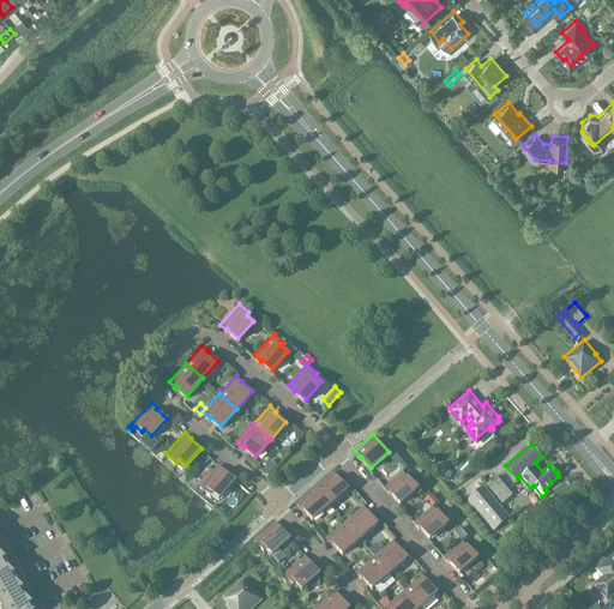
[(271,457),(262,469),(268,474),(277,462),(271,457)]
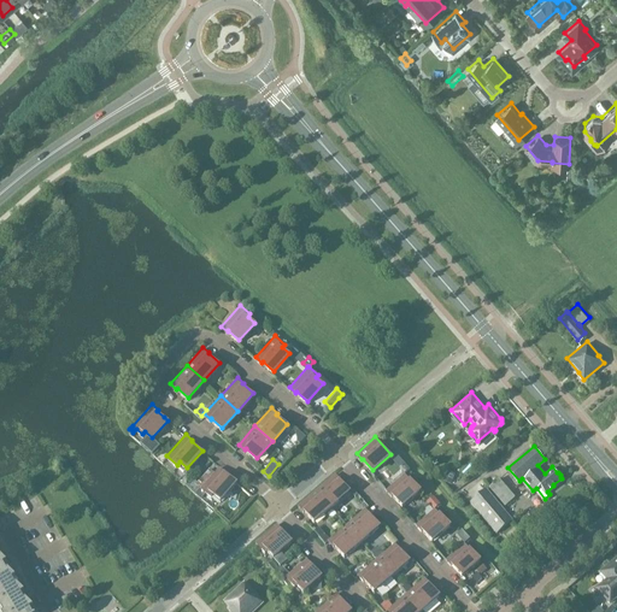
[(404,459),(399,464),(405,471),(411,466),(404,459)]
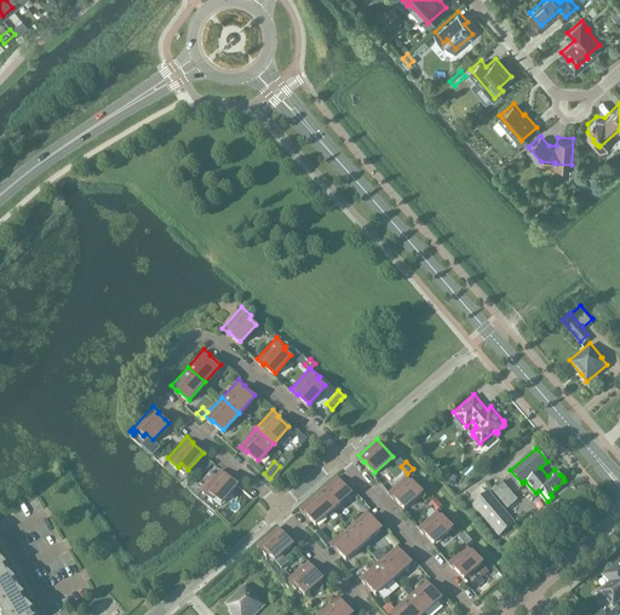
[(200,490),(197,493),(202,496),(205,495),(207,493),(212,498),(214,494),(222,501),(237,483),(234,480),(227,473),(228,472),(222,467),(216,472),(204,487),(202,488),(200,490)]
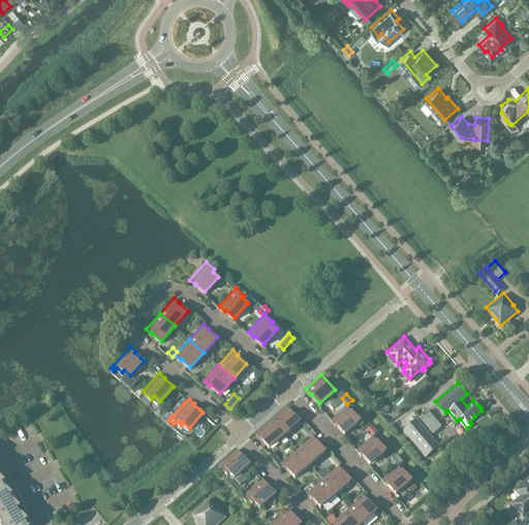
[(180,400),(174,407),(178,411),(184,403),(180,400)]
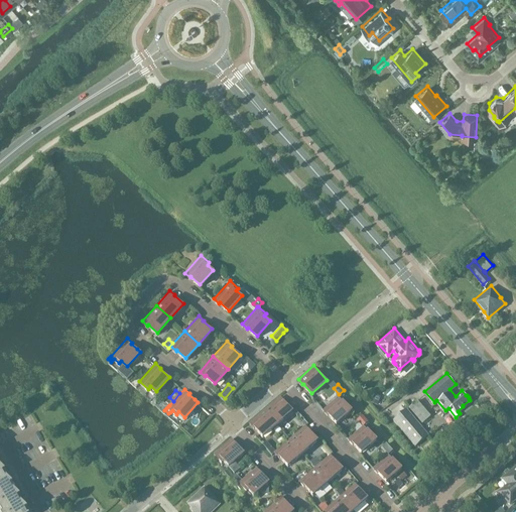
[(344,390),(339,394),(344,399),(348,395),(344,390)]
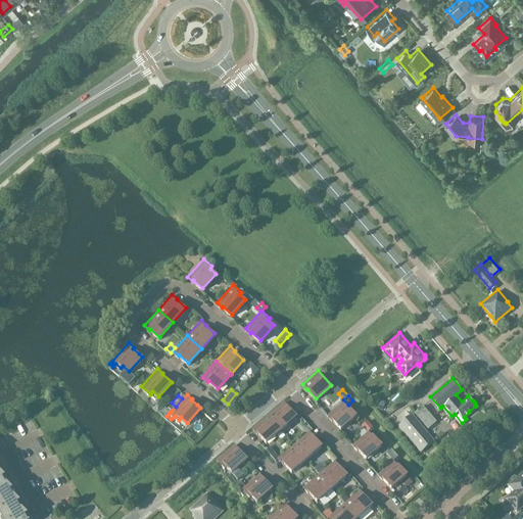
[(379,396),(375,406),(381,408),(384,398),(379,396)]
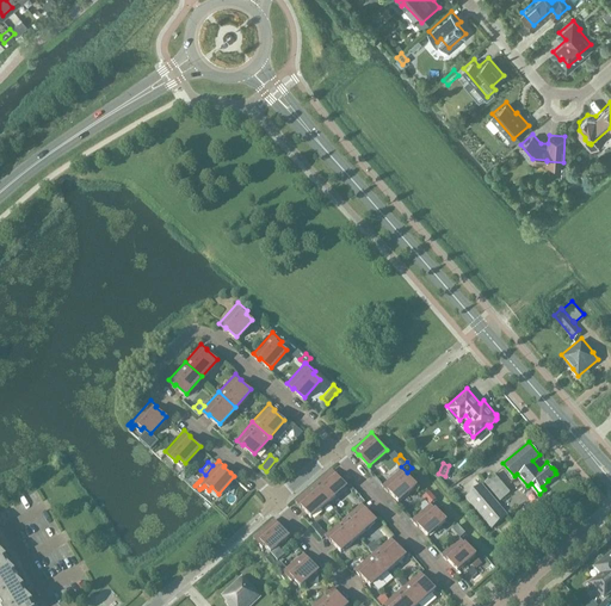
[(332,467),(314,482),(328,500),(346,484),(337,474),(338,472),(332,467)]
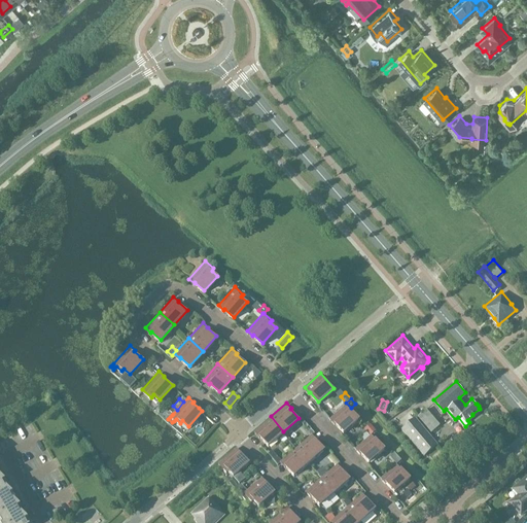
[(351,408),(346,403),(329,417),(335,422),(336,421),(344,430),(359,418),(351,408)]
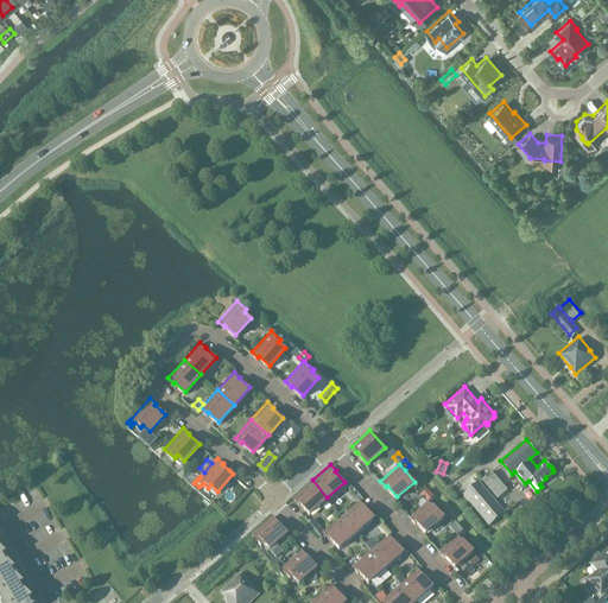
[(479,478),(463,492),(489,522),(505,509),(479,478)]
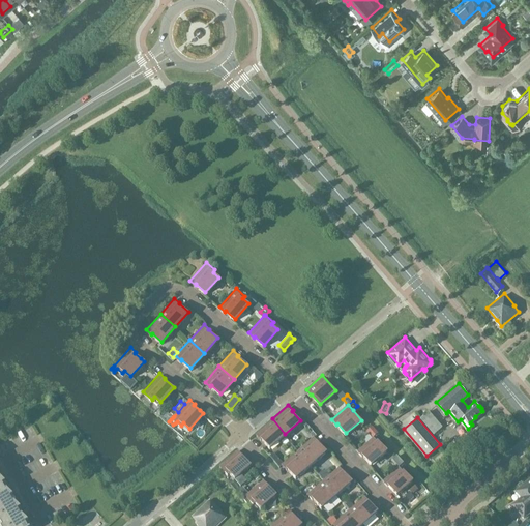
[(285,434),(272,418),(256,433),(261,438),(262,437),(270,446),(285,434)]
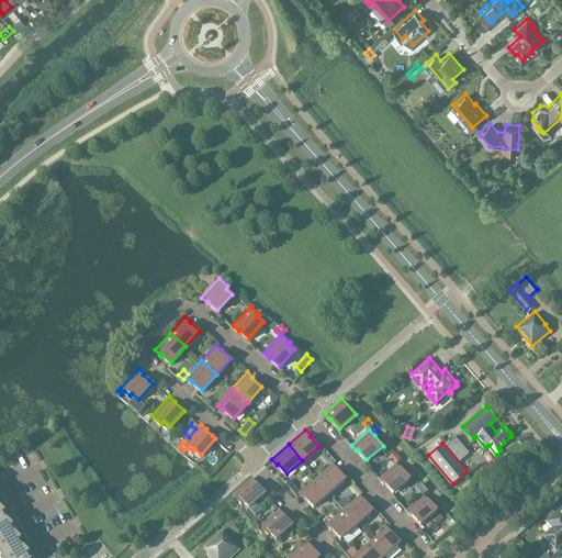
[(395,449),(390,454),(395,460),(401,456),(395,449)]
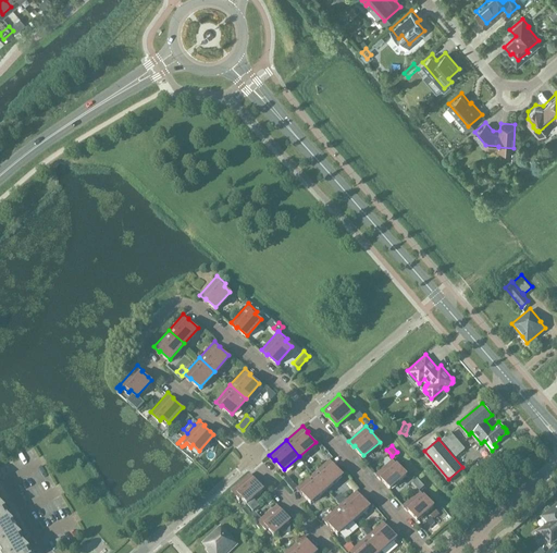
[(330,457),(313,471),(326,487),(343,474),(334,464),(335,463),(330,457)]
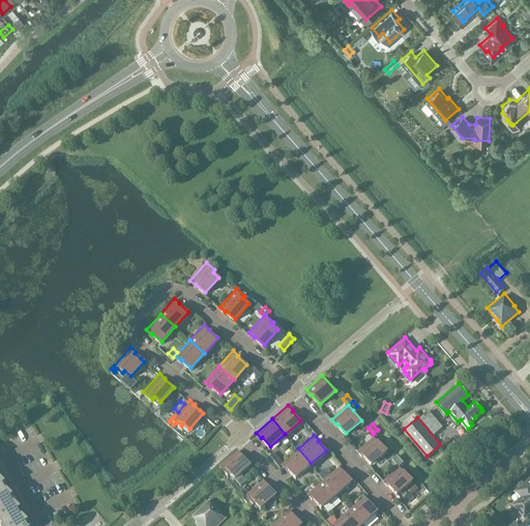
[(357,449),(362,455),(363,454),(372,463),(386,449),(374,435),(357,449)]
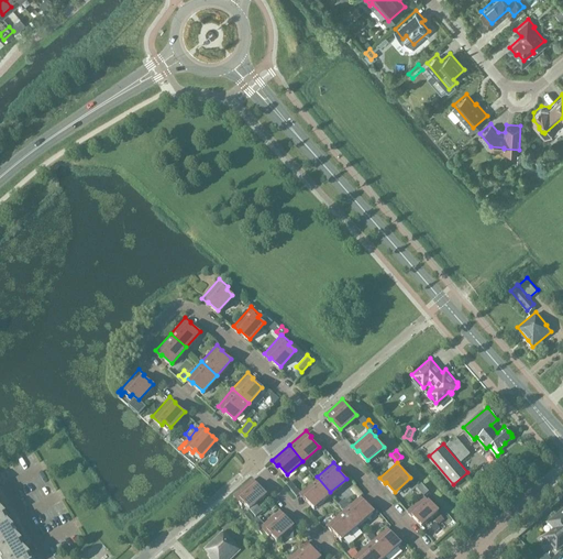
[(258,482),(253,477),(233,493),(241,502),(244,500),(250,506),(266,493),(257,483),(258,482)]
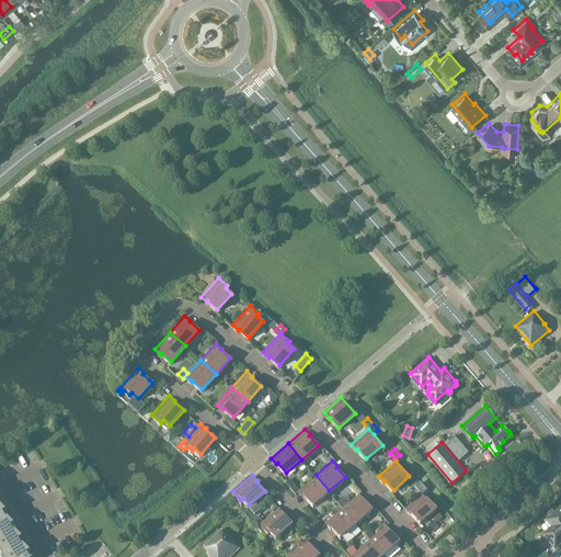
[(329,490),(316,475),(298,489),(304,496),(305,495),(313,504),(329,490)]
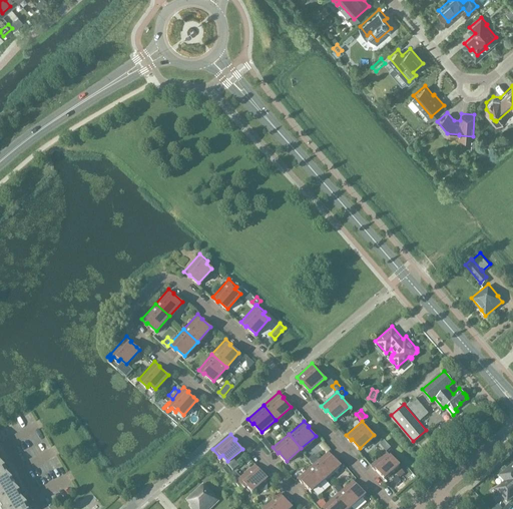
[(273,447),(274,446),(266,436),(262,439),(271,450),(273,447)]
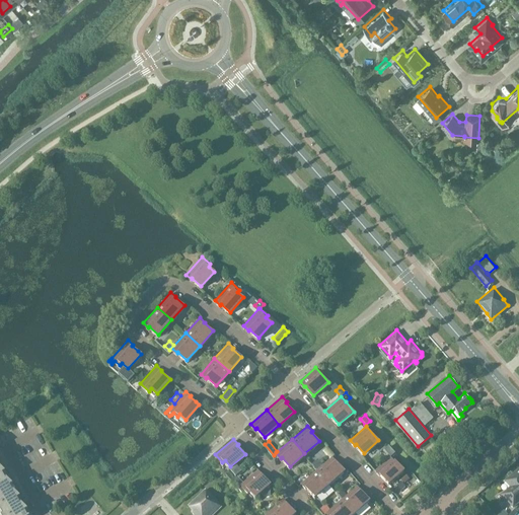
[(332,455),(316,468),(329,483),(344,470),(337,461),(337,460),(332,455)]
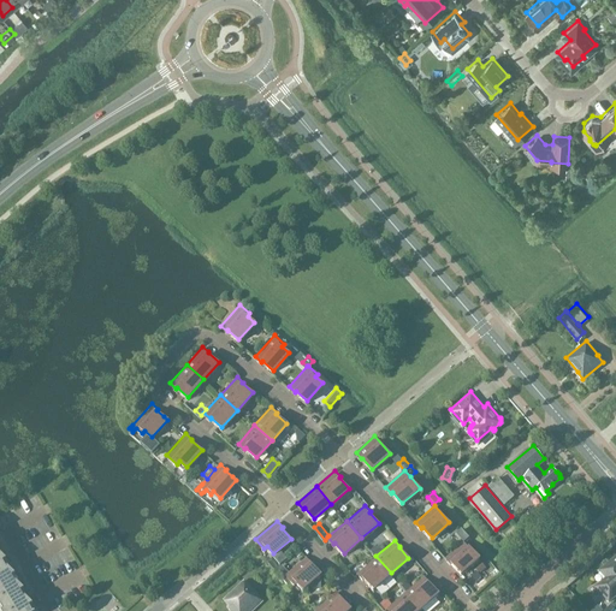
[(451,562),(457,569),(461,573),(479,557),(465,540),(445,556),(451,563),(451,562)]
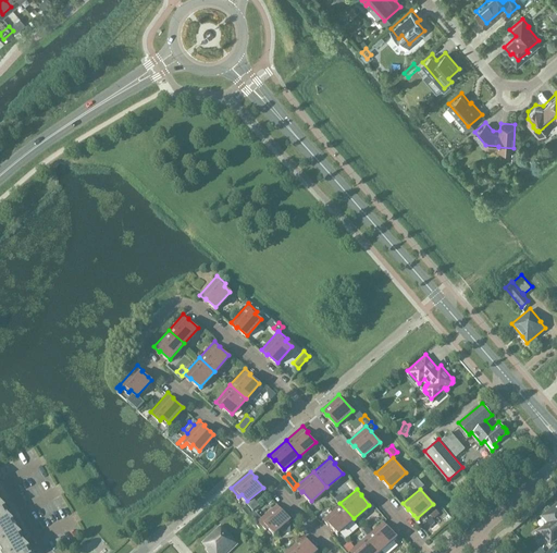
[(341,490),(334,495),(339,502),(346,495),(341,490)]
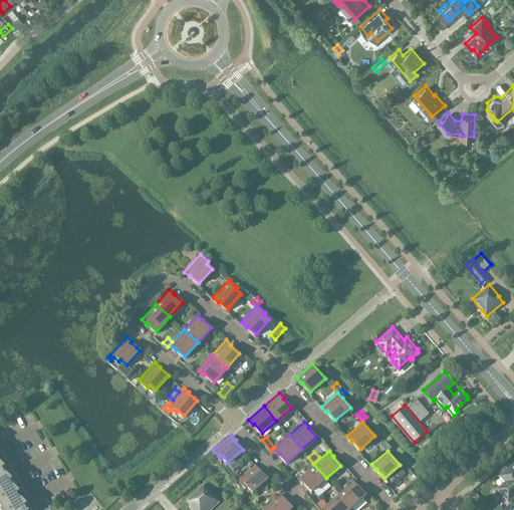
[(506,480),(498,487),(508,499),(513,494),(513,462),(501,474),(506,480)]
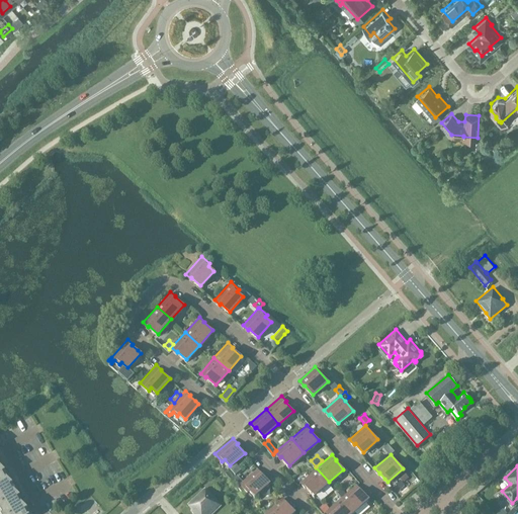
[(0,509),(2,513),(27,513),(26,511),(28,510),(22,504),(18,499),(21,498),(14,492),(13,492),(10,487),(13,485),(7,479),(6,480),(3,475),(6,473),(0,466),(0,509)]
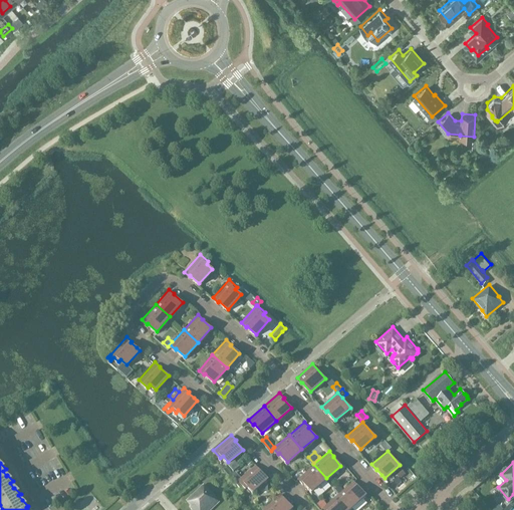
[(238,479),(236,481),(239,485),(241,483),(245,487),(248,485),(253,491),(267,479),(265,475),(260,469),(256,463),(242,476),(238,479)]
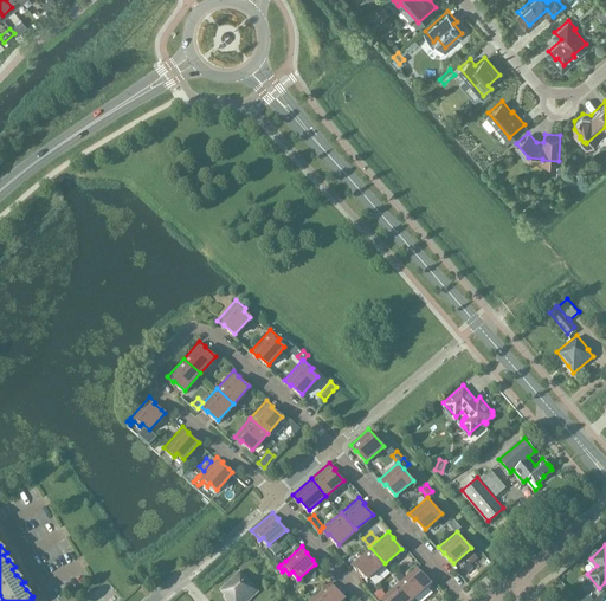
[(385,563),(369,547),(352,562),(358,568),(359,568),(367,579),(385,563)]
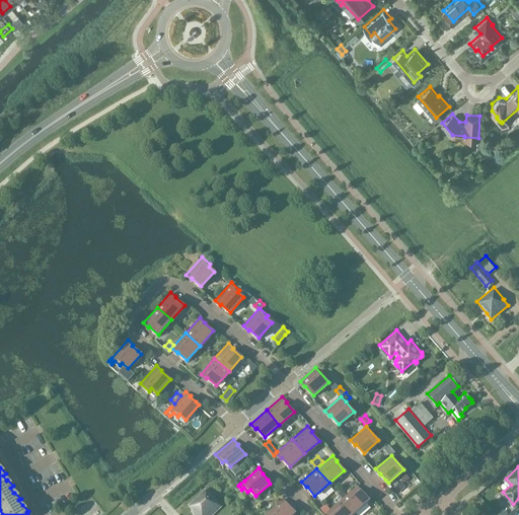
[(404,470),(399,474),(404,480),(409,475),(404,470)]
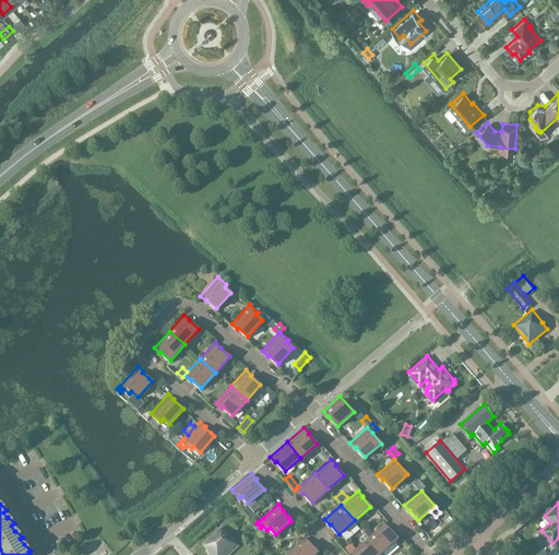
[(257,510),(252,514),(254,517),(259,521),(263,518),(257,510)]
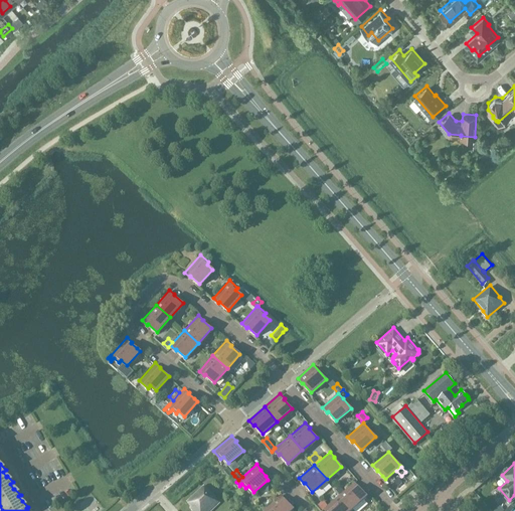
[(355,480),(339,494),(352,508),(366,495),(358,486),(359,486),(355,480)]
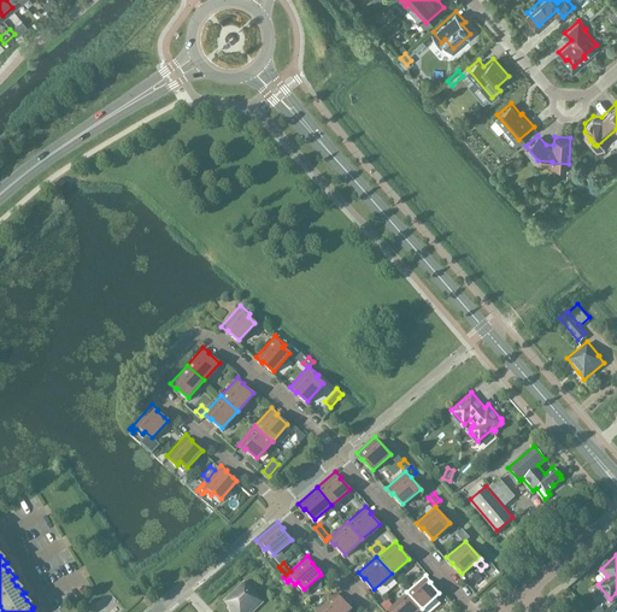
[(223,598),(229,602),(228,605),(234,611),(248,611),(263,599),(245,578),(223,598)]
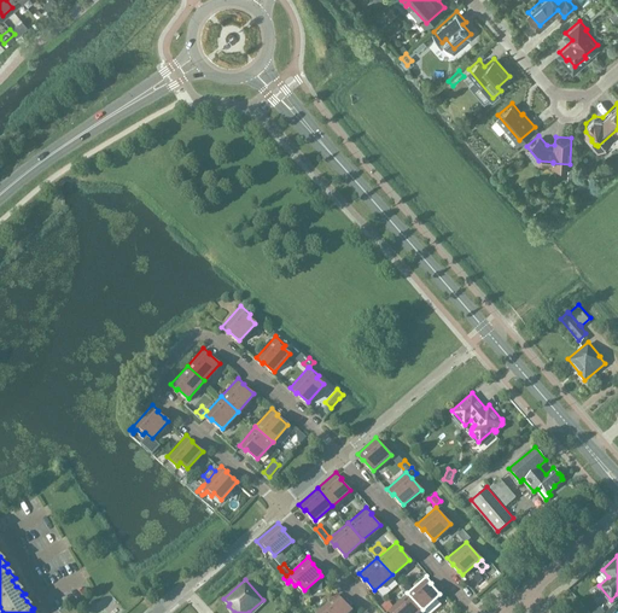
[(407,581),(401,585),(407,591),(412,587),(407,581)]
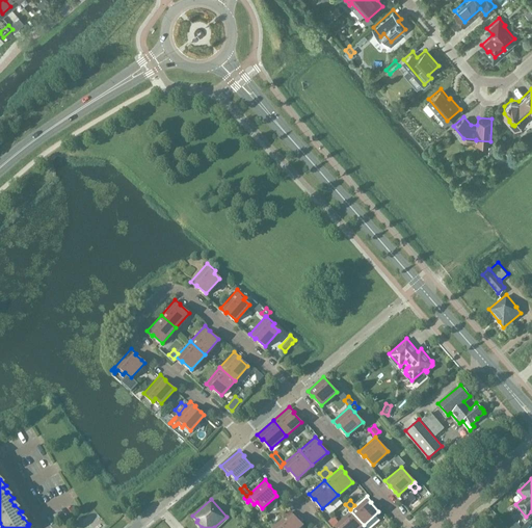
[(294,516),(295,515),(291,509),(272,526),(273,527),(299,527),(302,525),(294,516)]
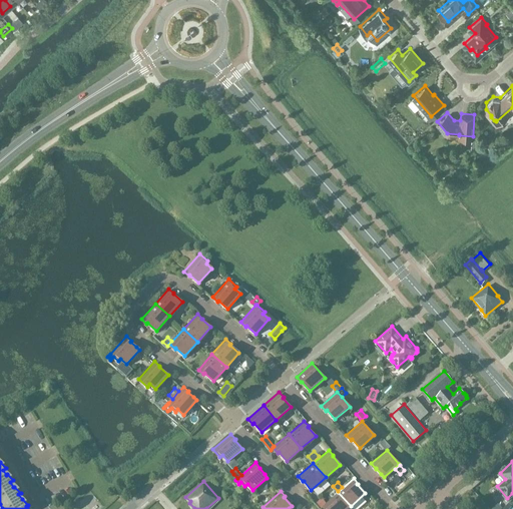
[(347,508),(351,506),(338,492),(327,502),(323,505),(326,508),(347,508)]
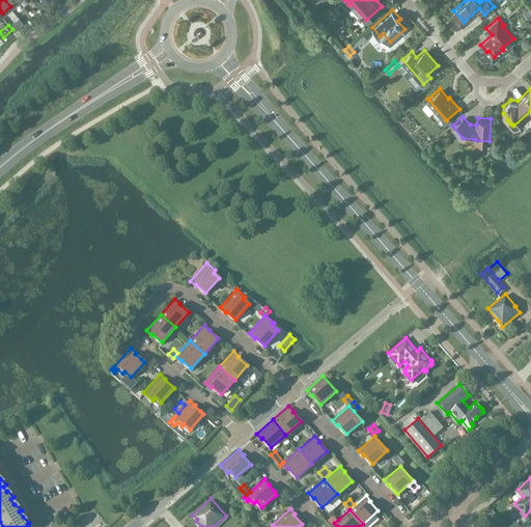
[(333,514),(328,519),(332,524),(334,523),(338,520),(333,514)]
